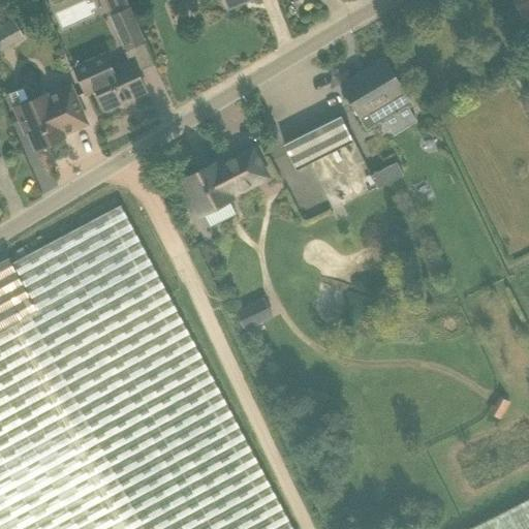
[(223,0),(227,8),(248,0),(223,0)]
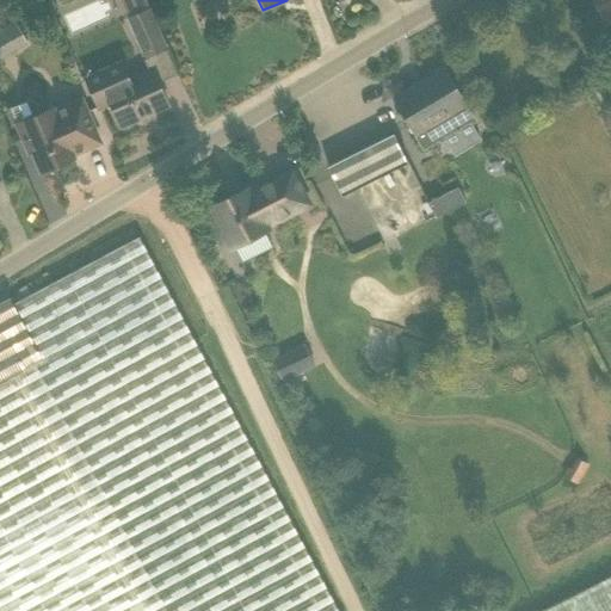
[(610,0),(593,0),(605,24),(610,20),(610,0)]
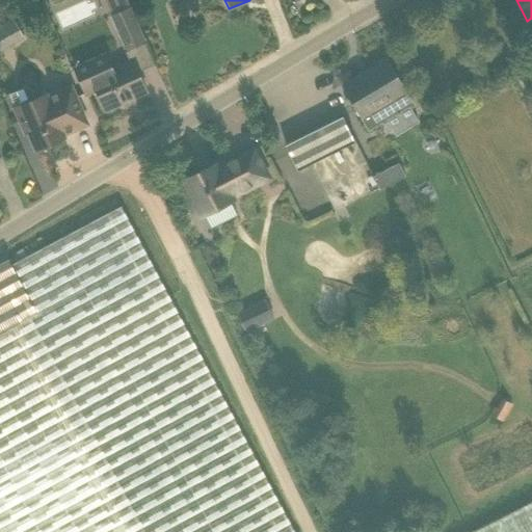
[(109,16),(125,50),(145,41),(131,6),(129,7),(109,16)]
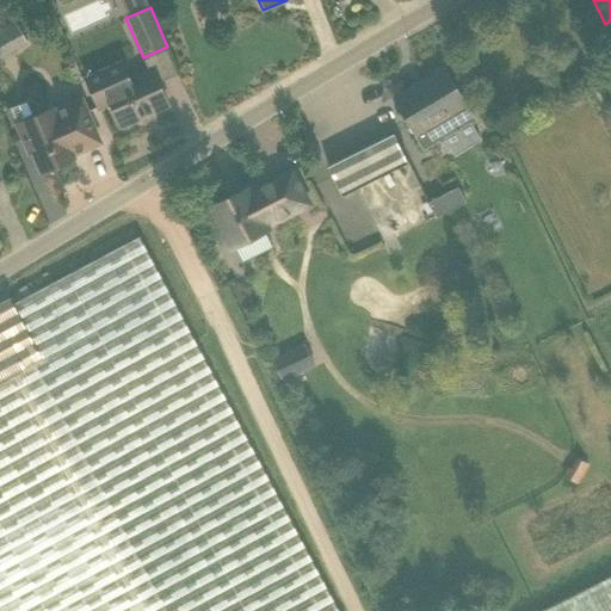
[(16,22),(0,29),(12,51),(28,43),(16,22)]
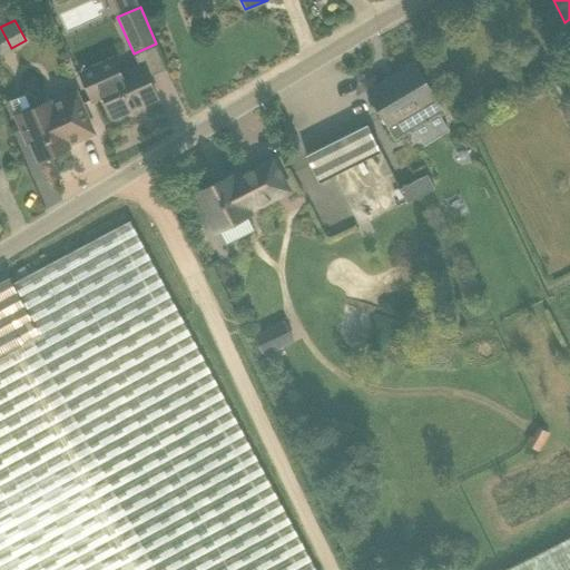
[(112,57),(106,60),(81,71),(95,101),(104,97),(112,118),(157,98),(143,64),(120,74),(112,57)]
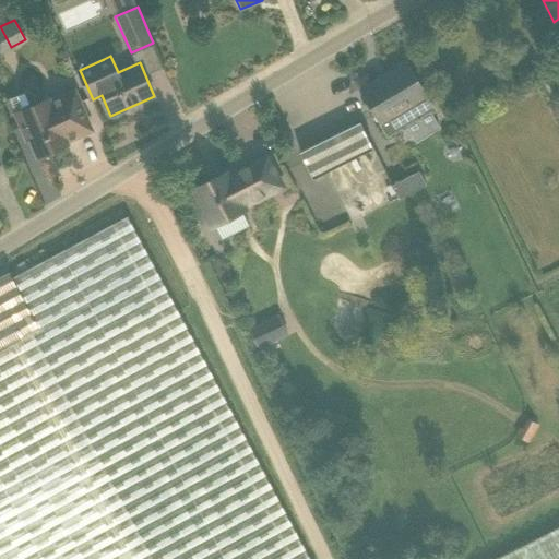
[(361,91),(388,137),(403,128),(404,129),(435,110),(406,63),(361,91)]
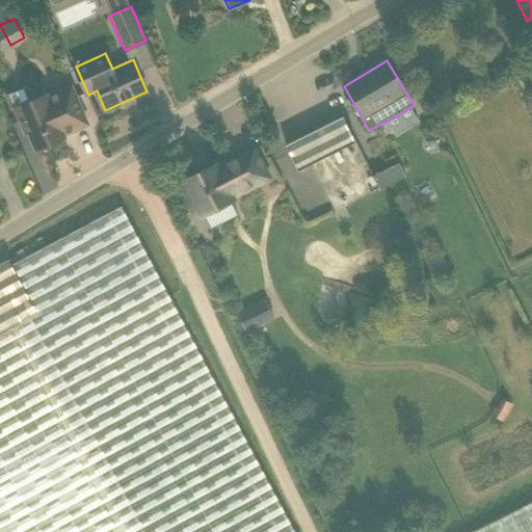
[(88,125),(71,85),(33,99),(30,89),(25,87),(8,95),(6,99),(10,109),(14,107),(25,134),(28,132),(36,151),(65,138),(64,135),(88,125)]
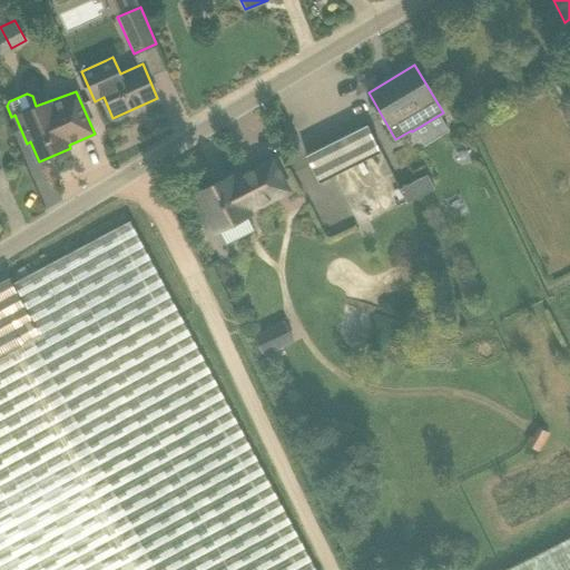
[(306,156),(320,183),(380,151),(367,125),(306,156)]
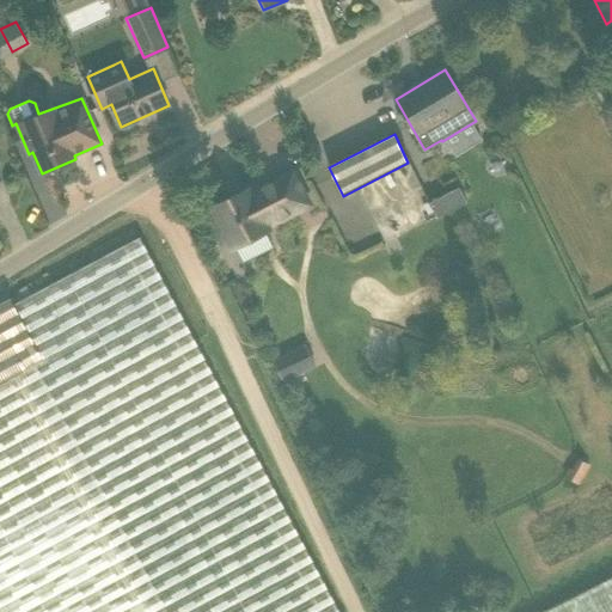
[(230,245),(231,249),(268,231),(265,226),(308,204),(293,173),(250,194),(248,190),(210,208),(220,227),(216,230),(225,248),(230,245)]
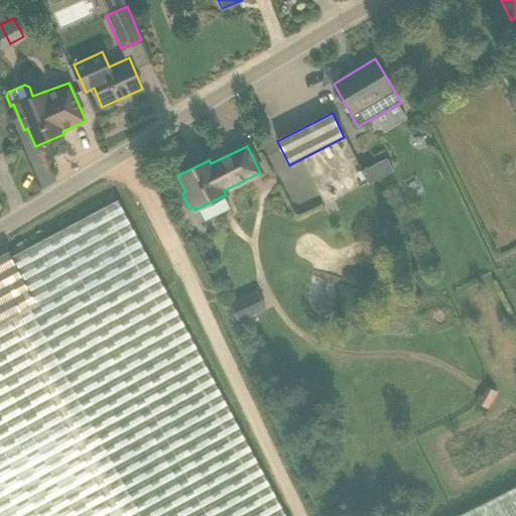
[(304,158),(325,199),(364,179),(348,146),(332,153),(329,146),(304,158)]
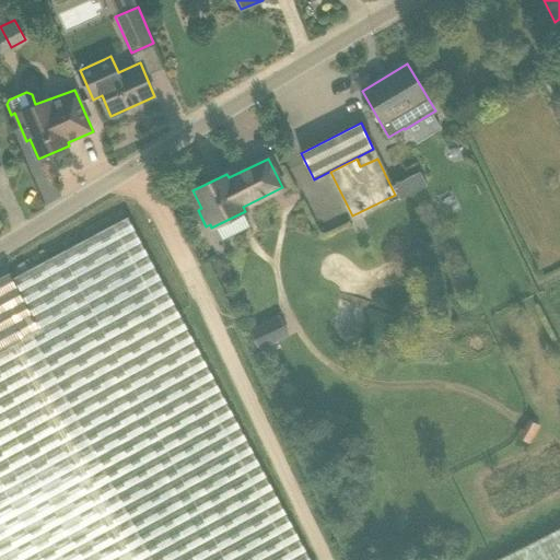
[(420,172),(393,186),(399,199),(427,186),(420,172)]
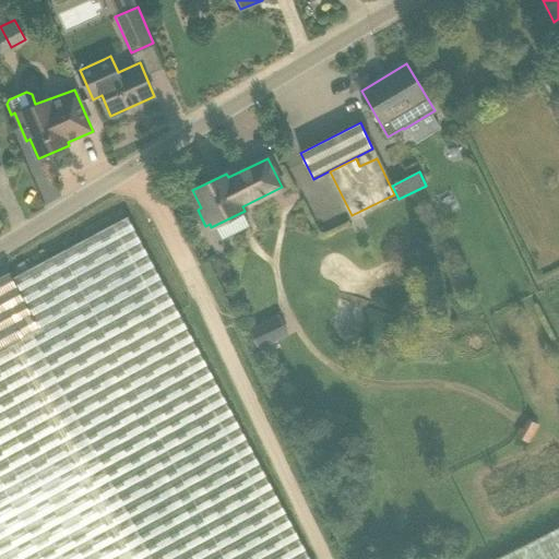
[(0,558),(310,558),(180,316),(128,217),(12,278),(37,325),(0,345),(0,558)]
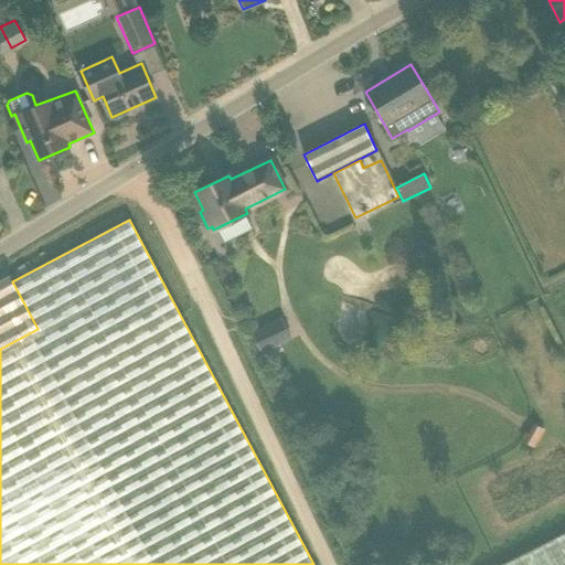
[(0,349),(38,329),(12,281),(9,276),(0,279),(0,349)]
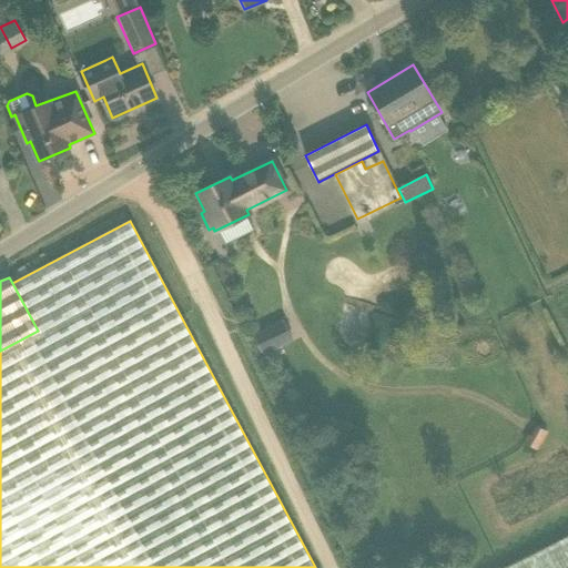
[(252,333),(262,354),(293,338),(283,318),(252,333)]
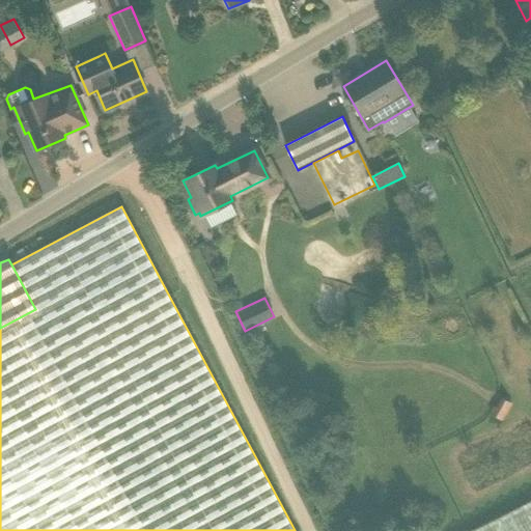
[(530,530),(530,501),(471,530),(530,530)]
